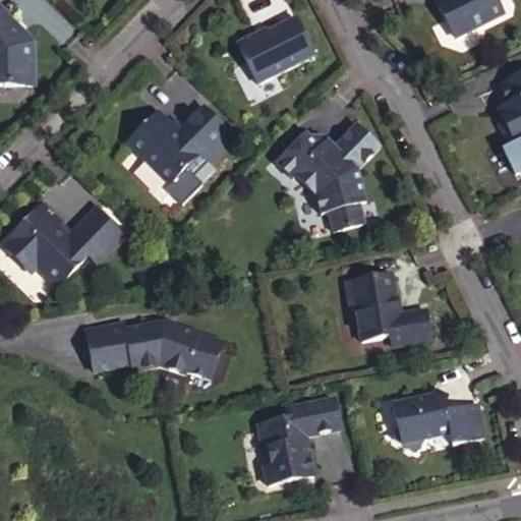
[(499,12),(491,0),(433,0),(451,36),(499,12)]
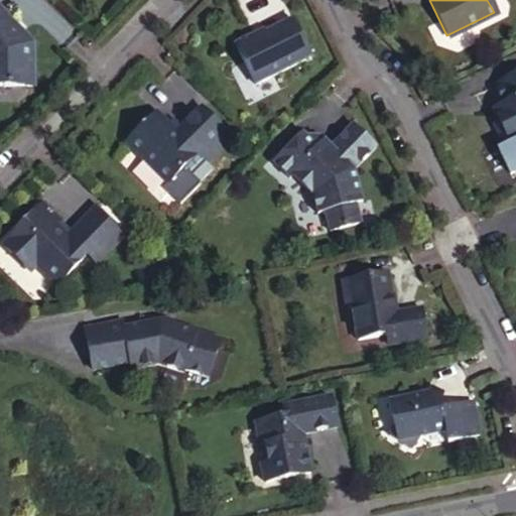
[(15,22),(0,7),(0,85),(32,84),(32,41),(13,23),(15,22)]
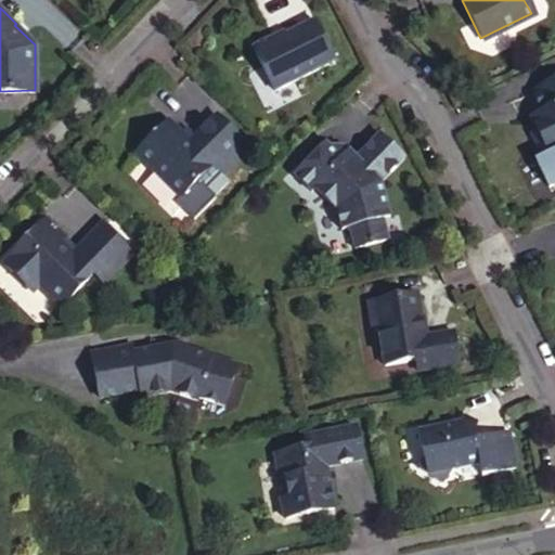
[(332,56),(312,16),(283,30),(272,37),(271,33),(250,42),(273,87),(332,56)]
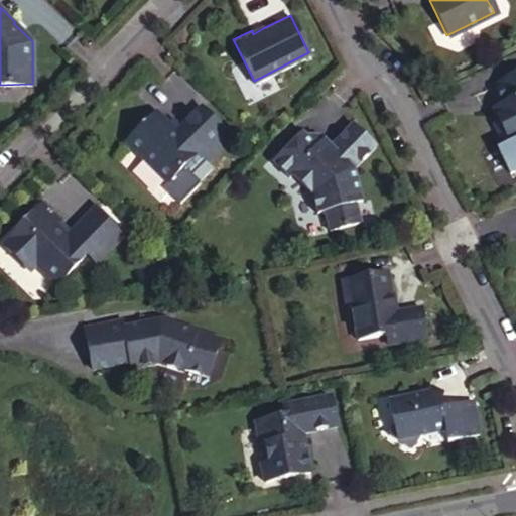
[(263,28),(262,25),(252,30),(253,34),(263,28)]
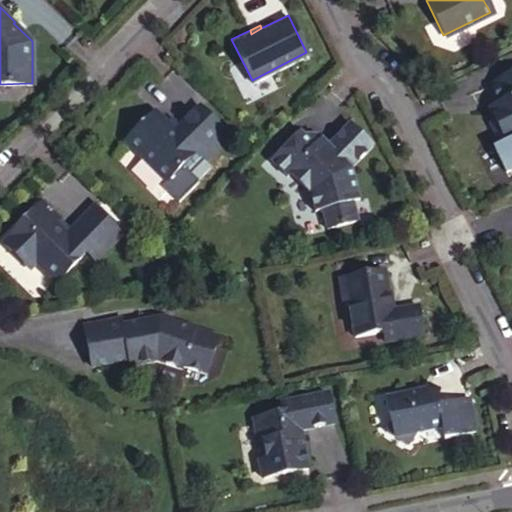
[(511,69),(484,84),(493,102),(486,106),(490,113),(489,114),(487,121),(493,132),(499,135),(500,134),(504,142),(491,148),(503,171),(511,166),(511,69)]
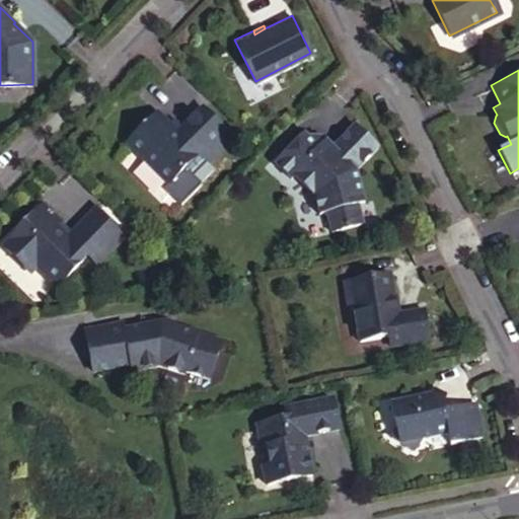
[(225,127),(202,104),(181,125),(176,130),(169,123),(157,110),(127,140),(168,180),(184,164),(190,169),(203,156),(207,160),(222,145),(219,142),(214,138),(225,127)]
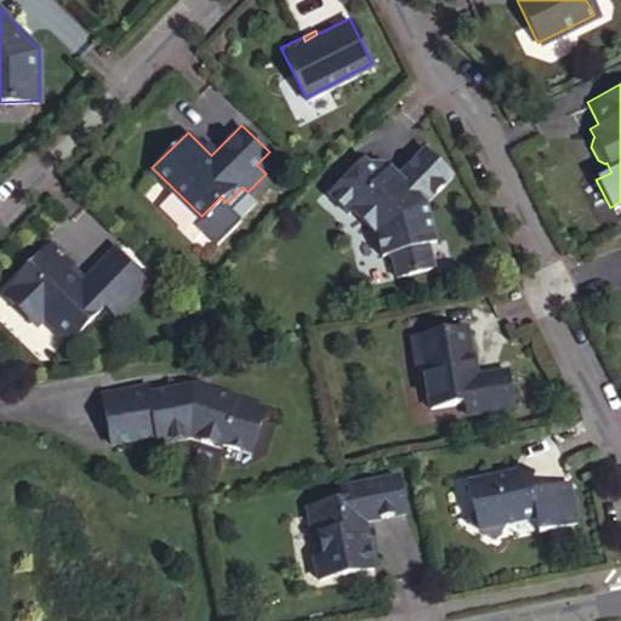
[(217,149),(209,141),(203,147),(211,155),(217,149)]
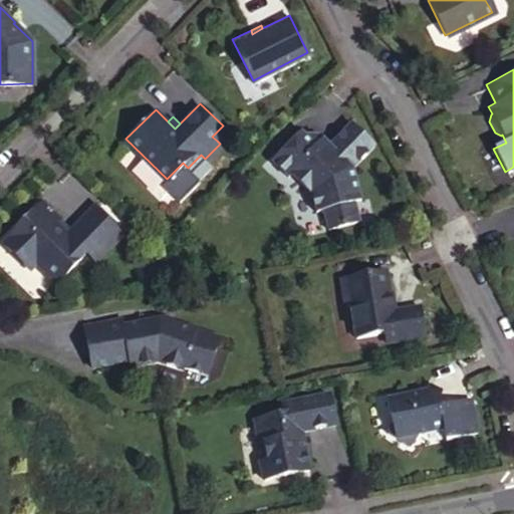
[(351,166),(371,144),(348,121),(328,143),(321,137),(315,144),(302,132),(300,129),(271,159),(286,174),(290,170),(309,189),(316,210),(322,208),(328,227),(359,218),(354,199),(360,197),(351,166)]
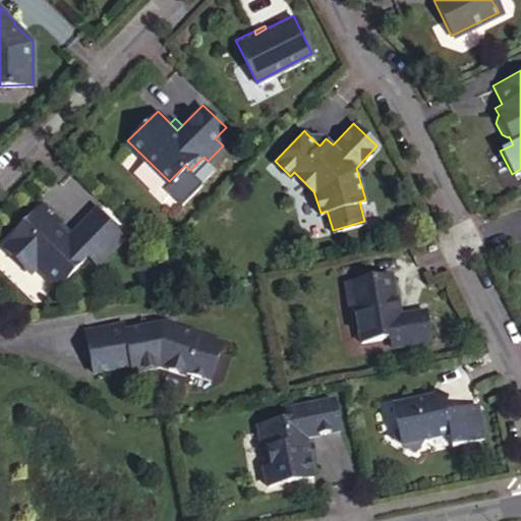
[(230,131),(226,127),(215,138),(220,142),(230,131)]
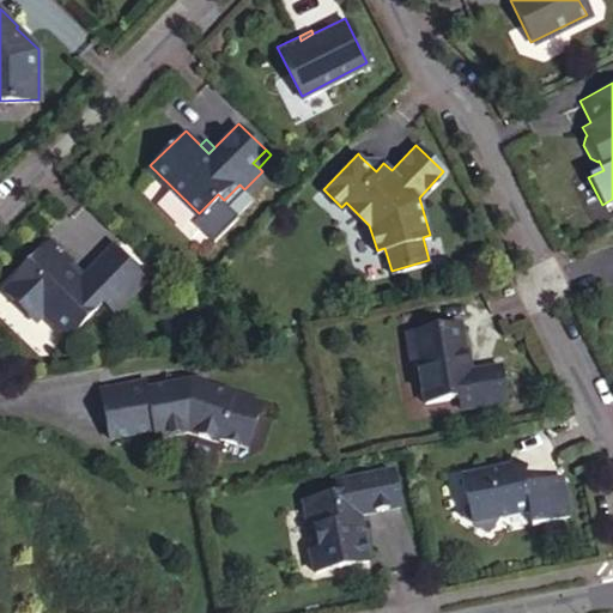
[(383,163),(378,158),(360,157),(376,171),(383,163)]
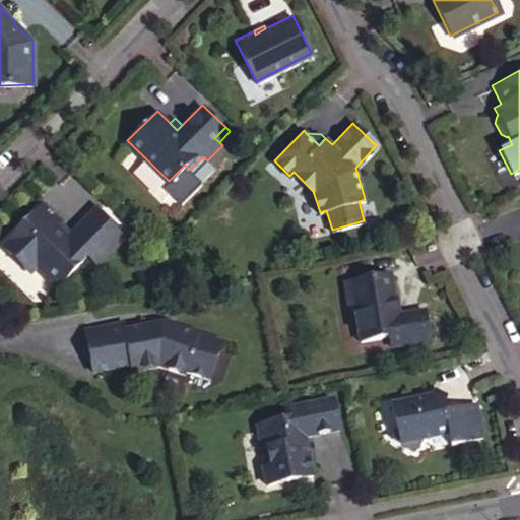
[(61,218),(44,201),(3,242),(30,269),(36,264),(56,282),(87,251),(98,261),(126,233),(96,204),(71,229),(68,232),(61,225),(61,218)]
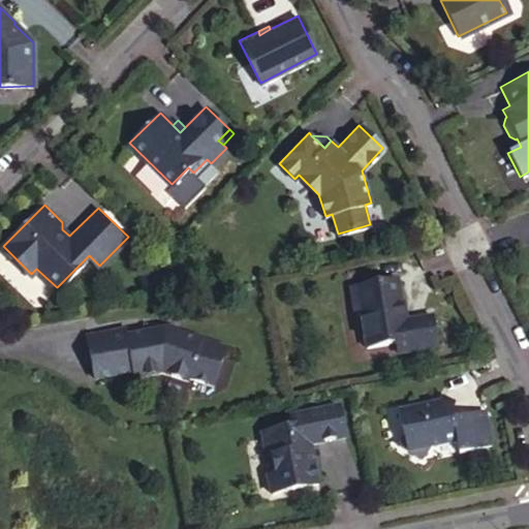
[(72,232),(62,222),(62,229),(69,236),(72,232)]
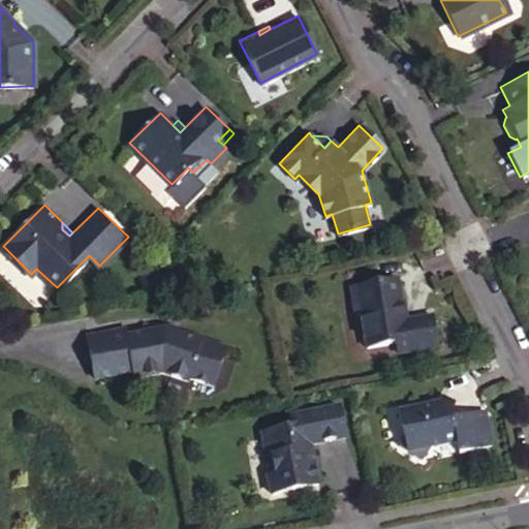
[(403,316),(397,275),(350,282),(354,309),(360,308),(365,343),(395,338),(397,348),(436,342),(432,312),(403,316)]
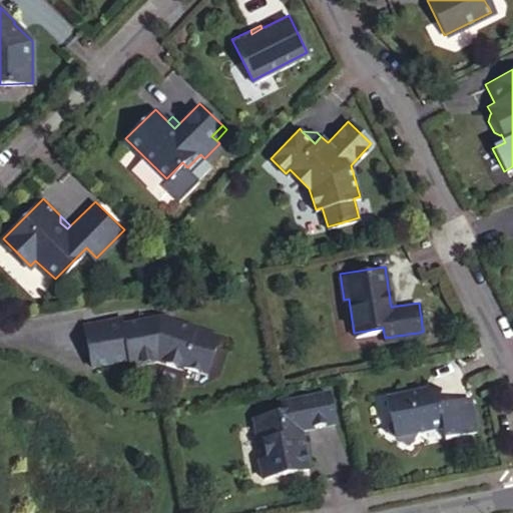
[(122,315),(84,323),(92,364),(130,356),(131,362),(157,357),(181,365),(182,362),(205,371),(216,338),(193,330),(194,327),(160,314),(124,322),(122,315)]
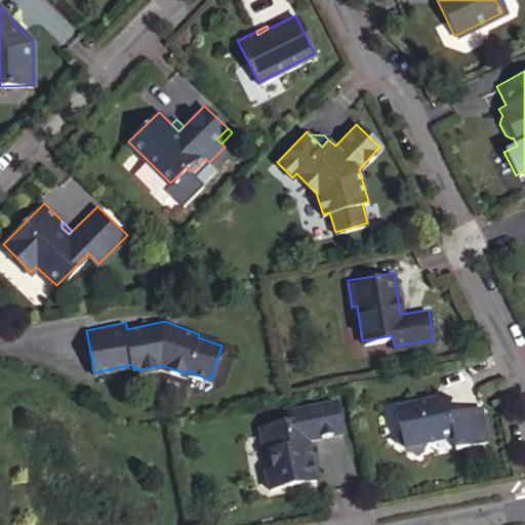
[(221,346),(223,342),(199,334),(198,337),(221,346)]
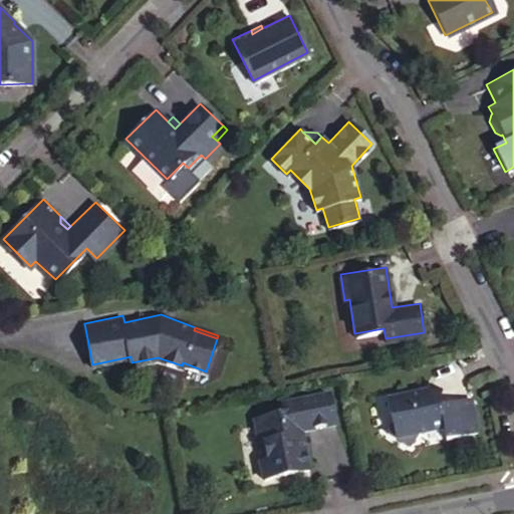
[(465,435),(457,401),(441,404),(439,396),(429,389),(388,399),(393,425),(388,433),(410,447),(418,434),(445,427),(448,439),(465,435)]
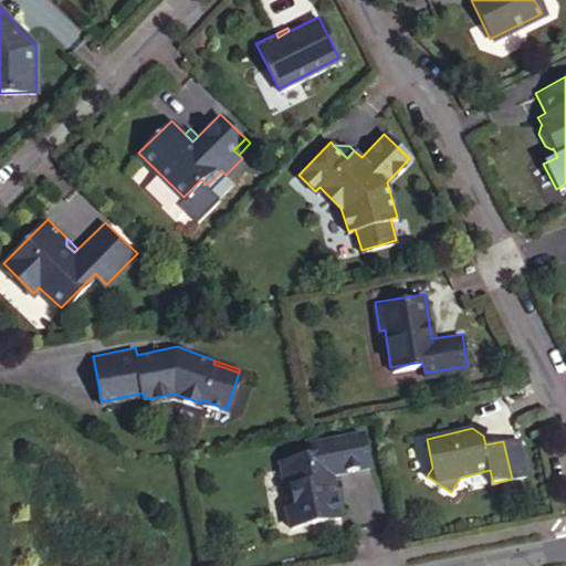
[(367,462),(360,430),(308,441),(311,452),(282,458),(279,463),(283,482),(289,485),(291,499),(287,503),(285,504),(290,524),(339,513),(334,491),(332,481),(331,471),(367,462)]
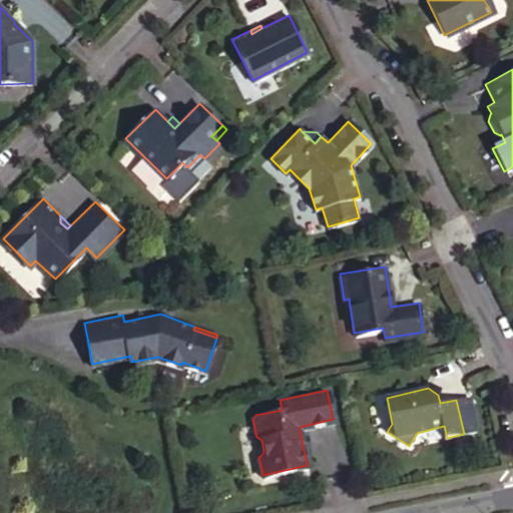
[(471,396),(456,400),(464,434),(479,431),(471,396)]
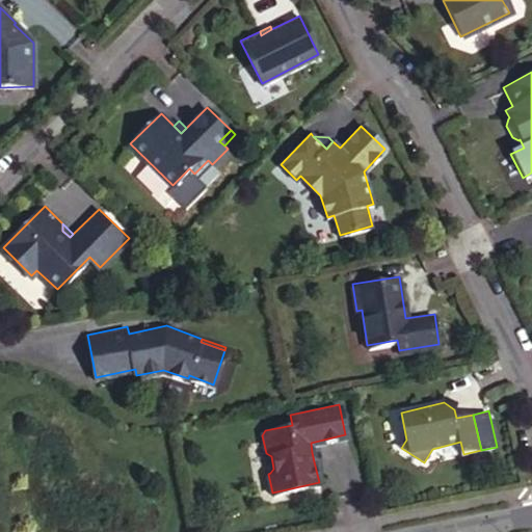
[(319,450),(312,452),(314,461),(321,459),(319,450)]
